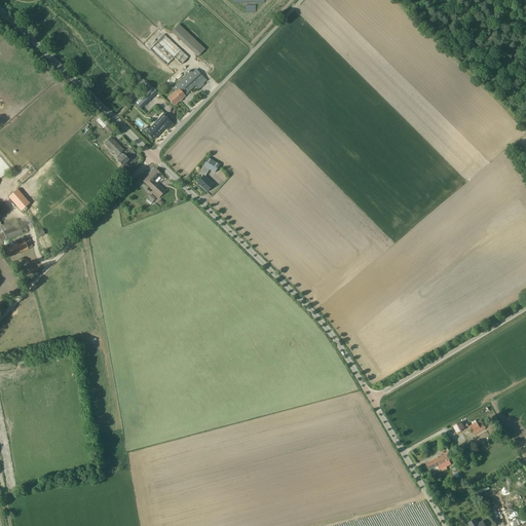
[(197,57),(205,48),(179,24),(171,32),(197,57)]
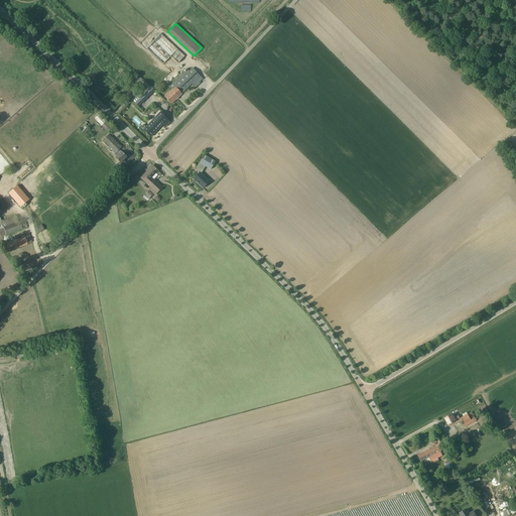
[(184,56),(161,33),(146,48),(163,65),(170,56),(177,63),(184,56)]
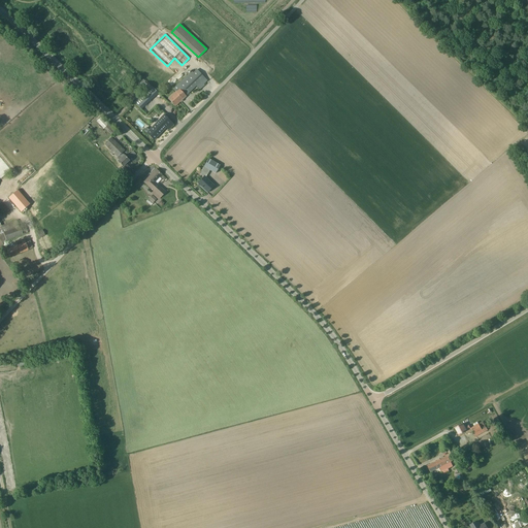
[(174,89),(177,92),(169,99),(175,106),(186,96),(197,86),(200,90),(205,85),(204,84),(207,80),(197,69),(194,73),(192,71),(174,89)]
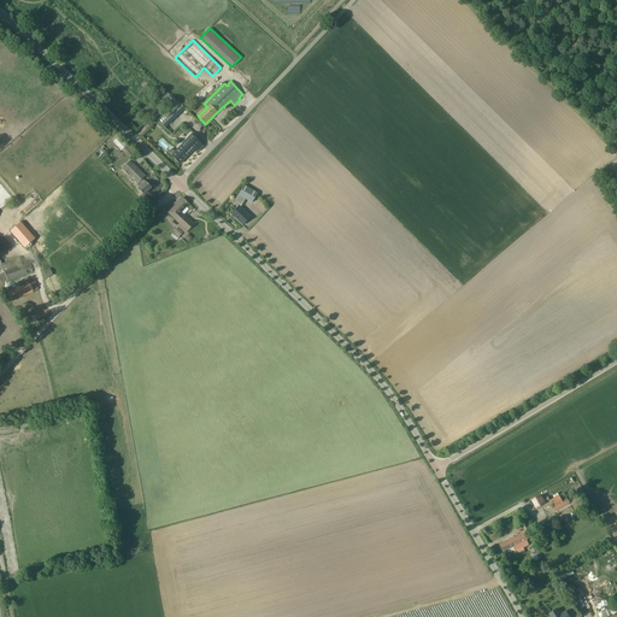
[(177,101),(158,121),(165,128),(184,109),(177,101)]
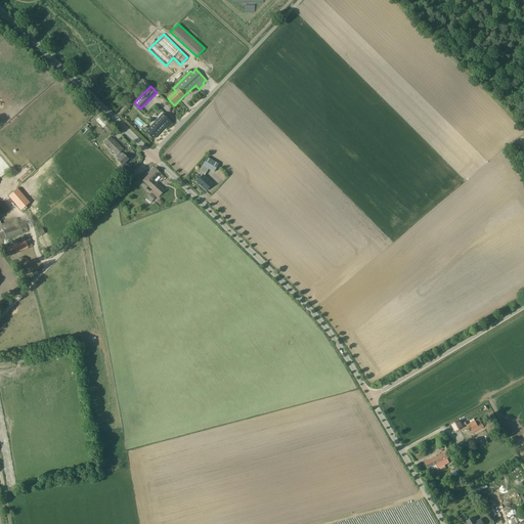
[(153,139),(165,127),(167,129),(172,123),(163,114),(148,130),(145,127),(142,130),(153,139)]
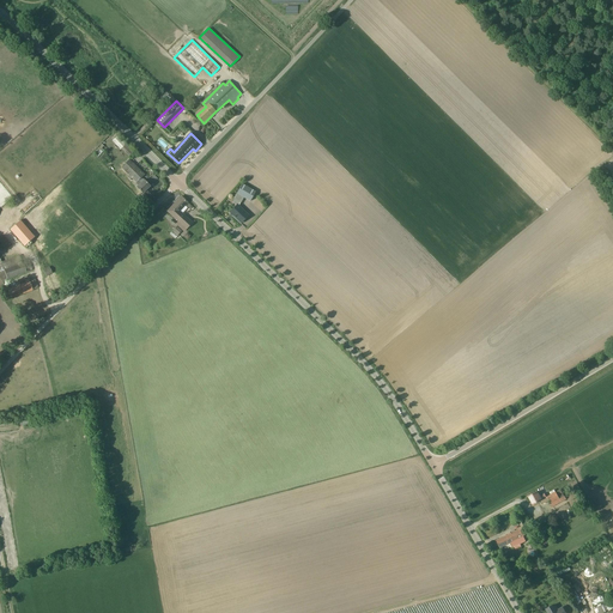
[(120,138),(114,143),(121,150),(122,149),(131,157),(134,153),(129,149),(131,147),(127,144),(120,138)]
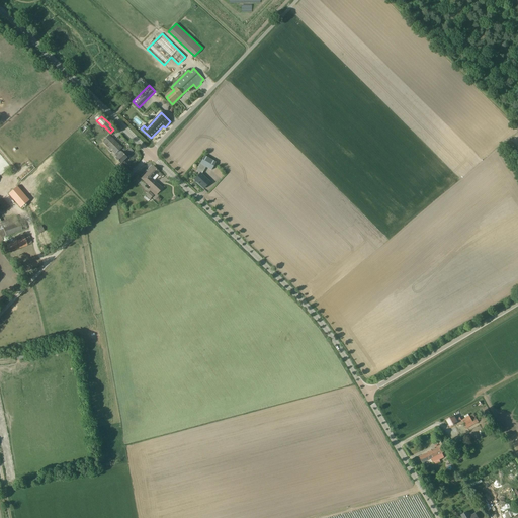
[(86,121),(79,130),(83,133),(88,127),(86,125),(88,123),(86,121)]
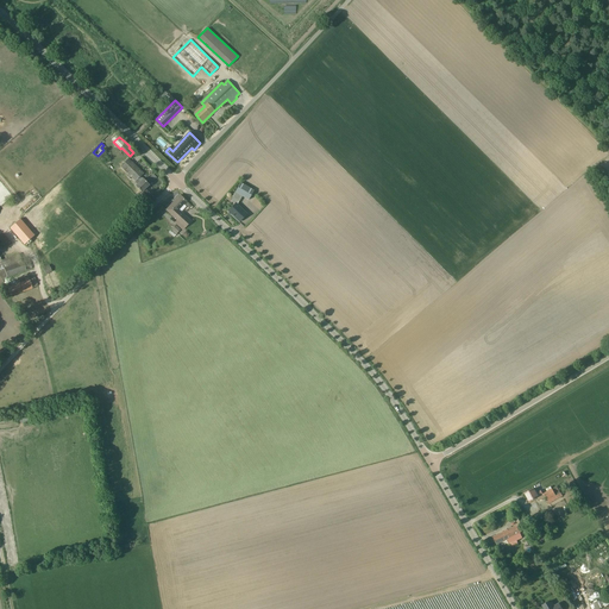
[(149,184),(140,177),(144,174),(129,158),(121,167),(136,181),(133,183),(142,192),(149,184)]
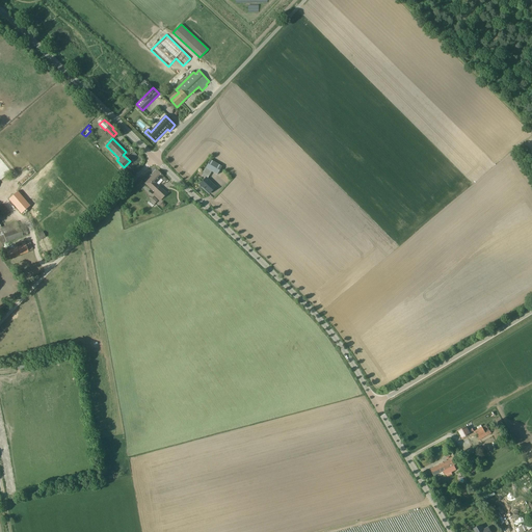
[(205,167),(212,171),(217,175),(221,166),(210,159),(205,167)]
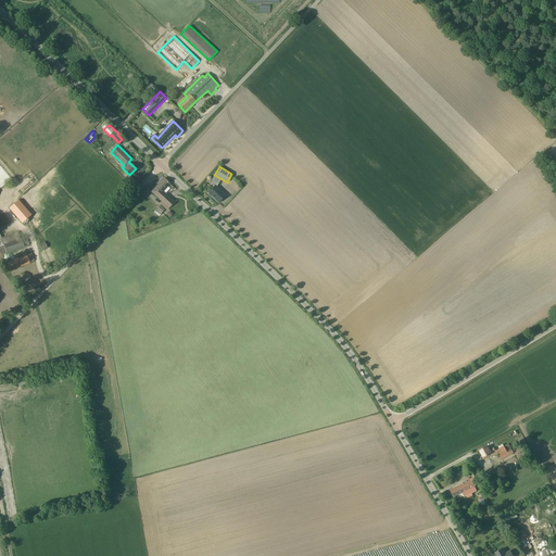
[(214,187),(209,193),(218,203),(225,196),(216,187),(222,179),(214,175),(214,176),(211,182),(214,187)]
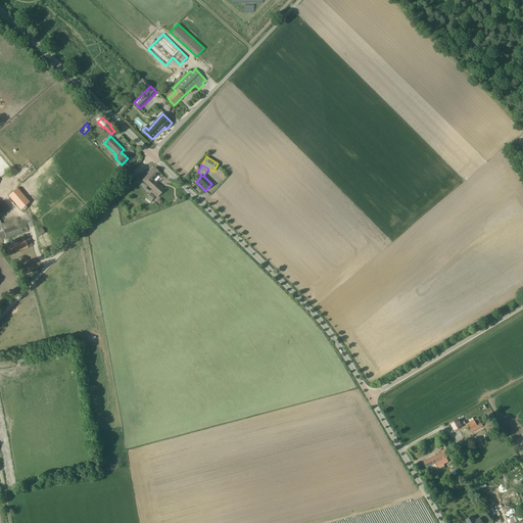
[(153,180),(156,177),(160,173),(154,168),(143,181),(153,190),(150,192),(156,198),(163,190),(153,180)]
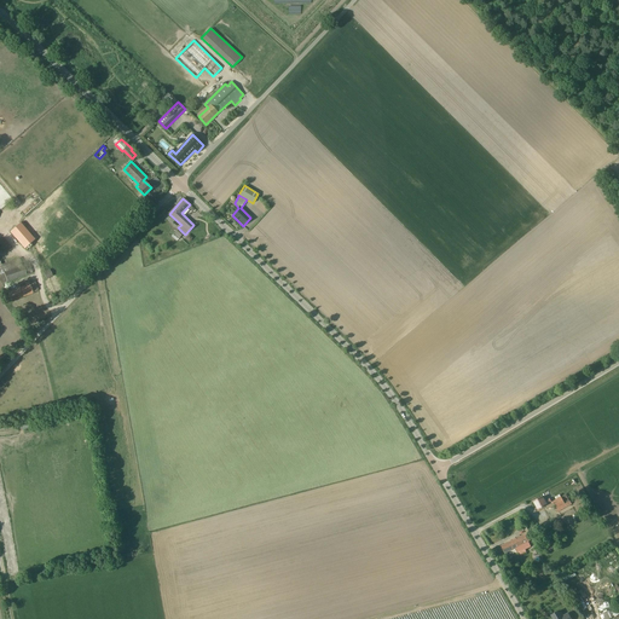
[(35,239),(21,223),(11,232),(25,249),(35,239)]
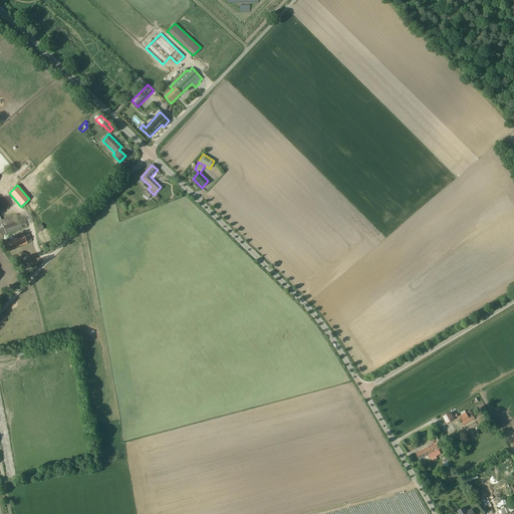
[(9,205),(3,198),(0,200),(0,202),(2,205),(0,206),(2,208),(3,207),(5,209),(9,205)]
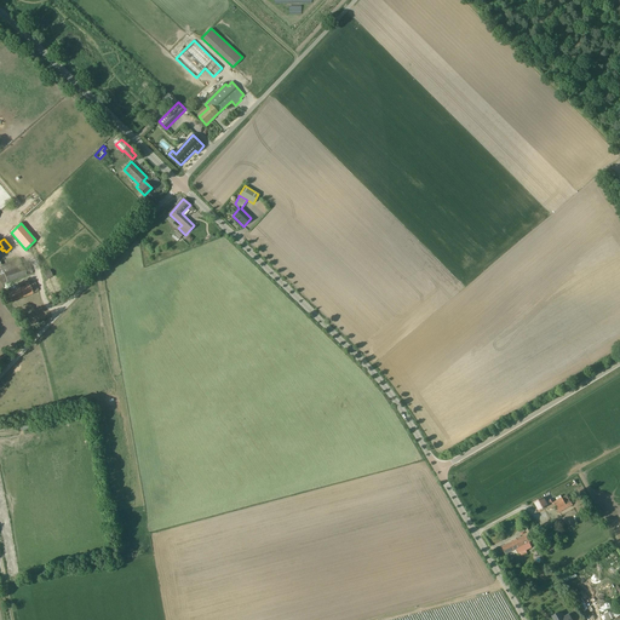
[(0,262),(0,274),(23,267),(19,256),(0,262)]
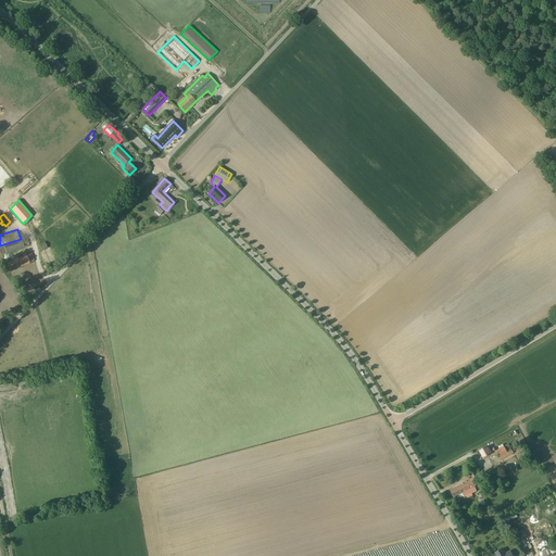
[(0,252),(1,255),(29,244),(27,237),(21,239),(0,245),(0,252)]
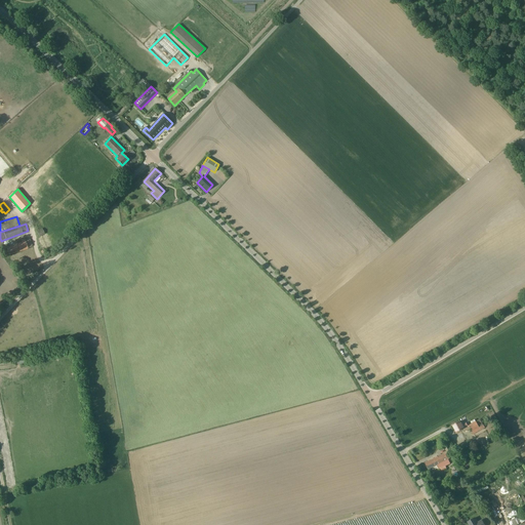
[(26,241),(26,239),(22,240),(23,242),(7,247),(9,255),(25,250),(33,246),(31,240),(26,241)]
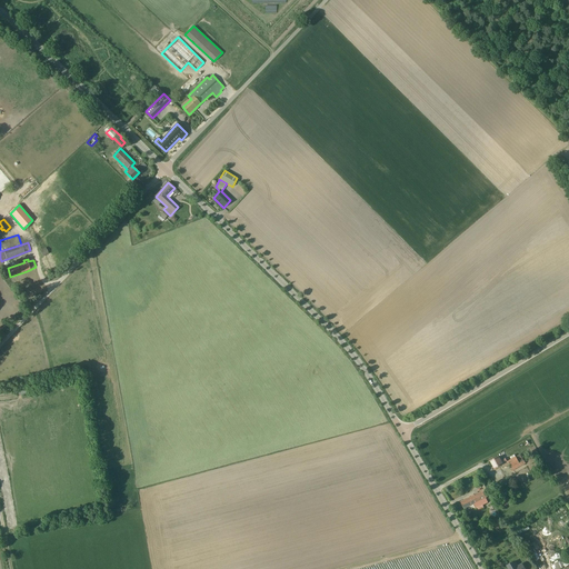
[(27,393),(27,389),(26,385),(16,386),(18,396),(27,393)]
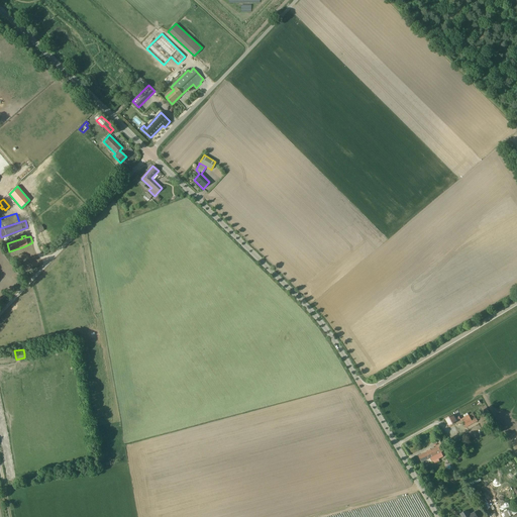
[(473,414),(461,420),(460,419),(459,417),(459,416),(455,418),(453,415),(445,419),(449,425),(456,421),(458,424),(462,422),(464,425),(476,419),(473,414)]
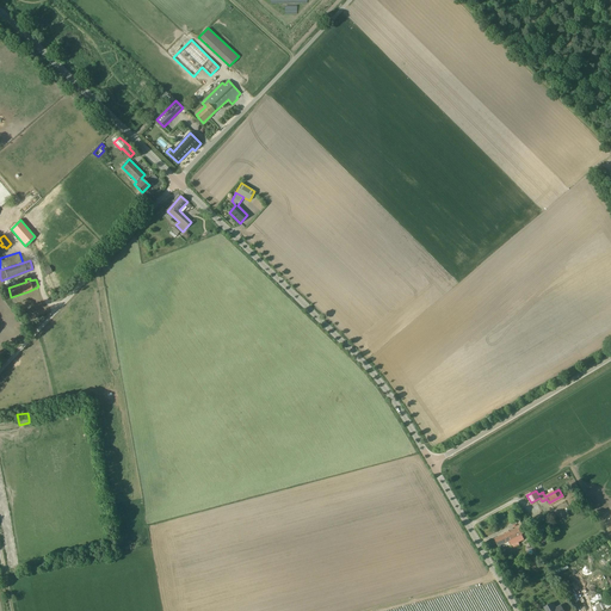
[(523,525),(508,532),(494,538),(498,547),(508,541),(511,545),(524,539),(522,535),(525,532),(523,525)]
